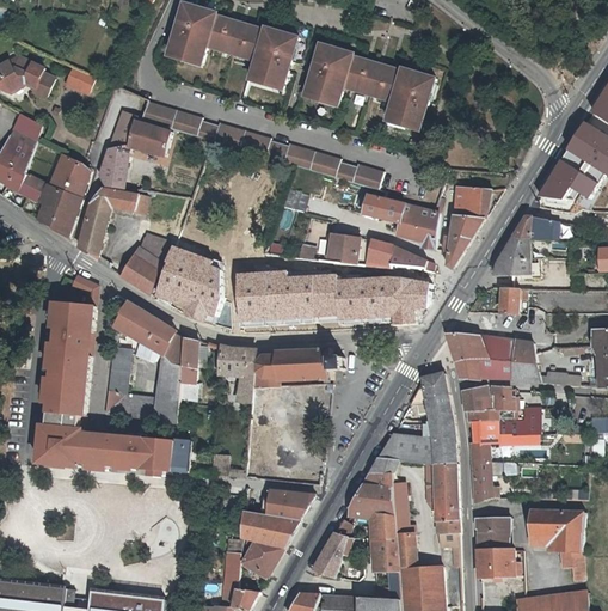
[(215,14),(182,4),(178,17),(182,18),(178,26),(176,26),(167,56),(200,66),(204,52),(253,66),(249,80),(282,90),(290,60),(288,60),(290,50),(293,52),(296,38),(264,29),(263,31),(250,28),(250,30),(226,24),(227,22),(214,17),(215,14)]
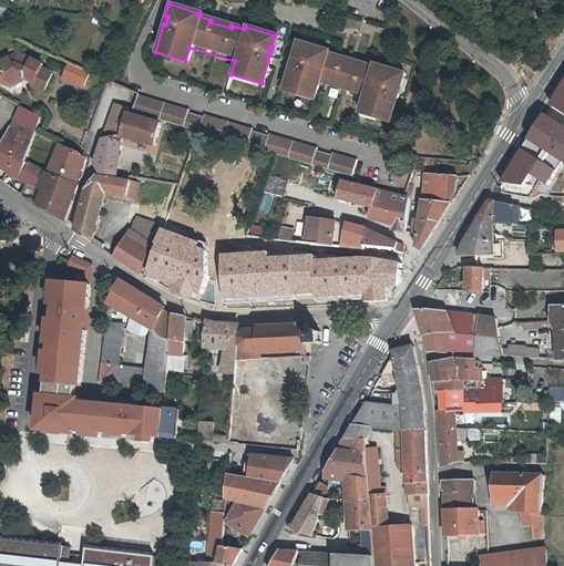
[(327,51),(296,42),(293,54),(295,54),(293,63),(290,62),(282,90),(313,99),(316,85),(361,99),(358,112),(388,121),(397,93),(393,93),(396,85),(399,85),(402,73),(371,64),(371,68),(359,64),(358,67),(337,60),(338,58),(326,53),(327,51)]
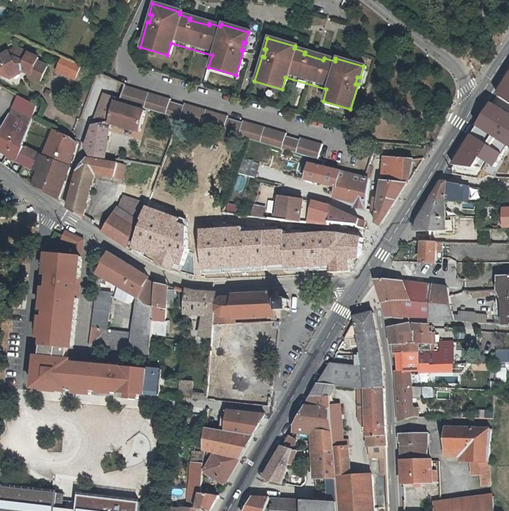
[(6,50),(0,53),(0,75),(8,78),(20,70),(29,73),(27,78),(37,82),(43,67),(34,63),(36,57),(17,48),(13,47),(6,50)]
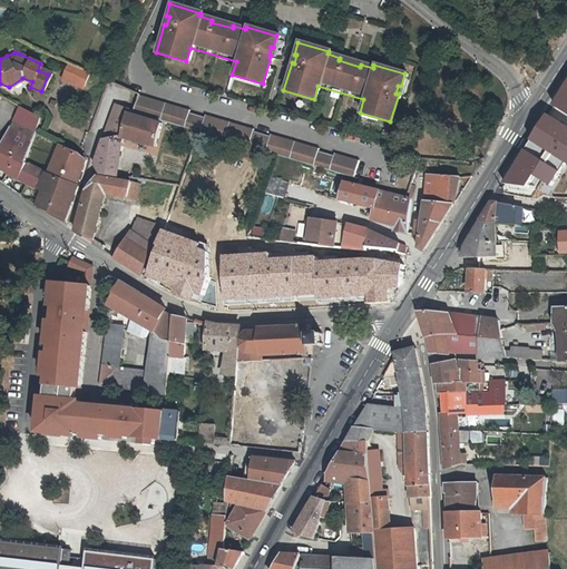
[(361,65),(340,58),(339,60),(360,67),(361,65)]
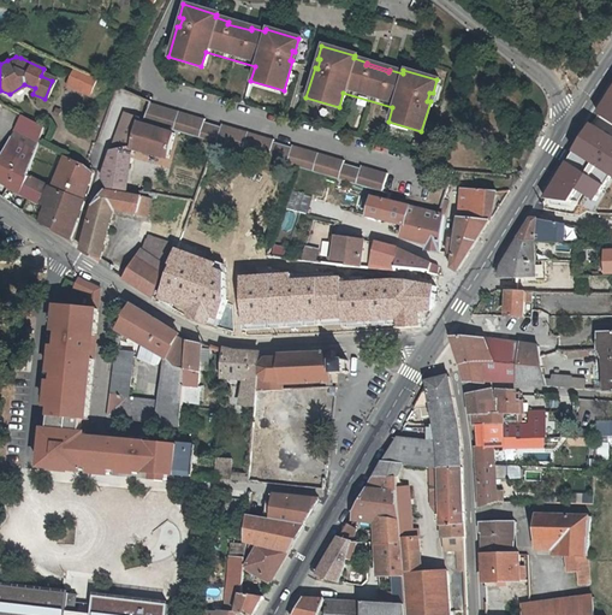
[(70,67),(63,86),(84,95),(93,77),(70,67)]
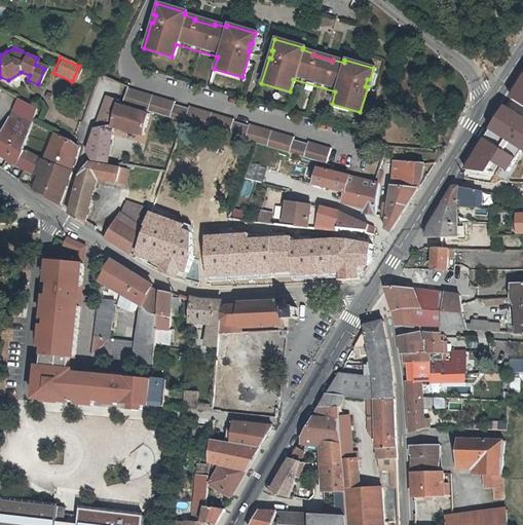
[(124,88),(119,103),(183,120),(253,142),(320,162),(325,163),(329,148),(306,142),(306,143),(291,139),(292,138),(248,124),(247,125),(231,121),(231,119),(187,107),(187,108),(172,104),(173,102),(124,88)]
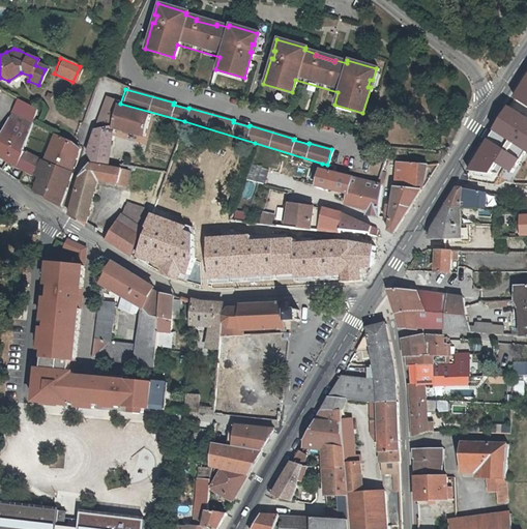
[(511,96),(465,173),(466,180),(496,184),(500,163),(504,144),(519,147),(526,101),(511,96)]
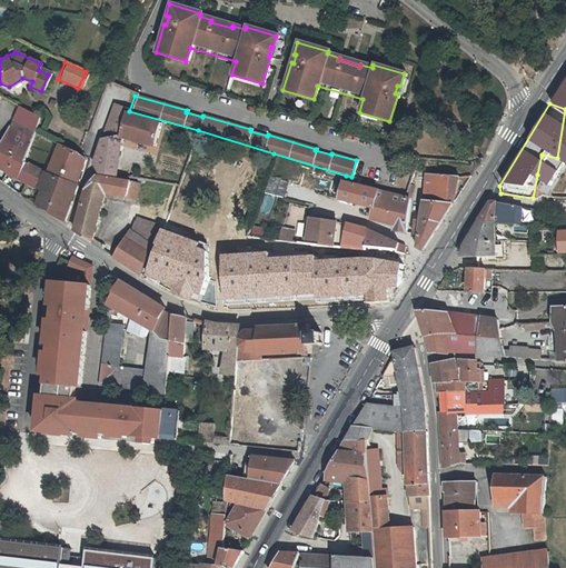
[(36,187),(41,172),(42,170),(23,160),(31,137),(32,132),(38,117),(18,106),(0,143),(0,166),(6,169),(6,171),(26,182),(20,193),(32,202),(38,188),(36,187)]
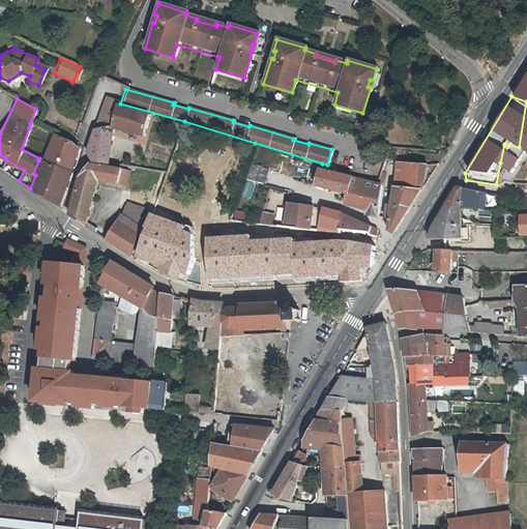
[(117,104),(117,103),(103,99),(93,128),(111,125),(117,104)]
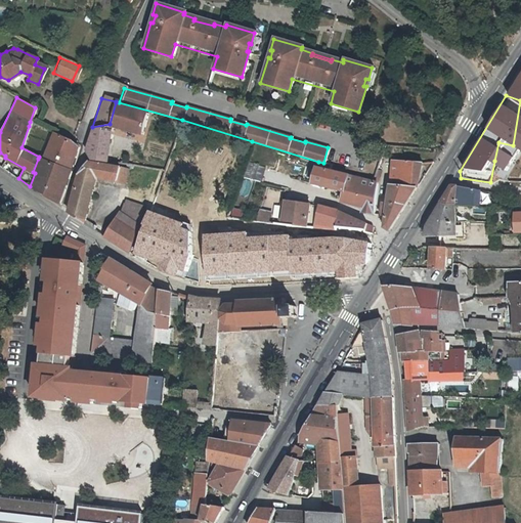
[(92,127),(86,148),(85,149),(91,159),(106,161),(106,160),(111,126),(140,133),(145,113),(116,102),(110,124),(92,127)]
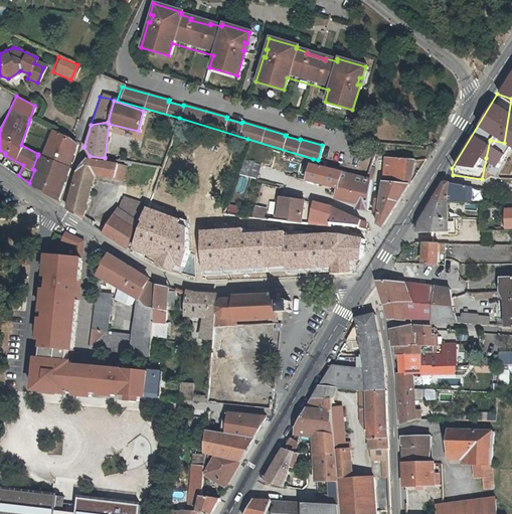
[(56,198),(71,155),(72,154),(75,144),(67,137),(52,130),(41,157),(37,156),(32,169),(34,170),(36,171),(31,185),(56,198)]
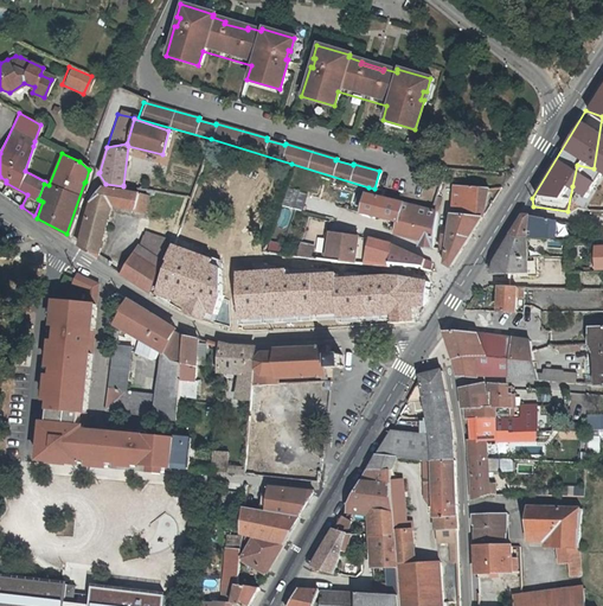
[(141,212),(146,195),(101,185),(89,201),(77,244),(94,256),(96,254),(109,204),(134,209),(134,211),(141,212)]
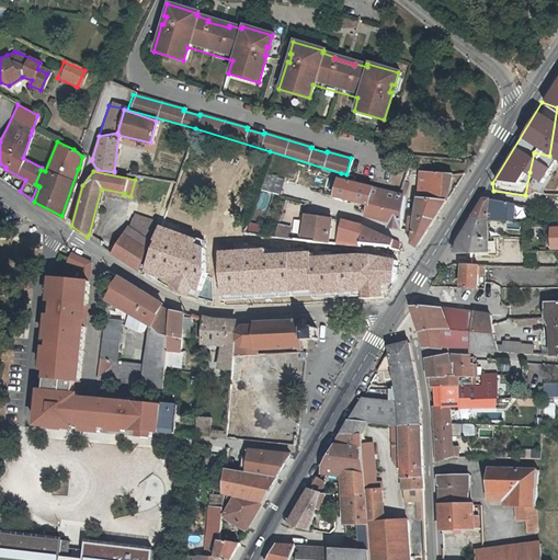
[(417,194),(413,216),(433,218),(447,196),(440,195),(443,173),(419,171),(417,194)]
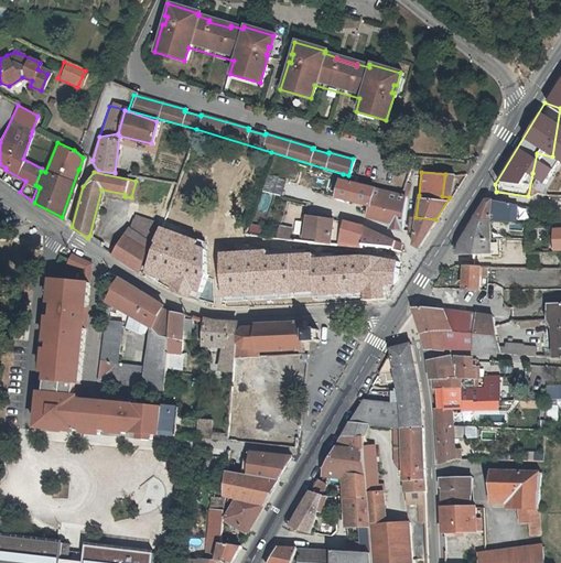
[(367,205),(373,187),(354,183),(355,177),(348,175),(343,174),(338,194),(347,196),(347,199),(367,205)]
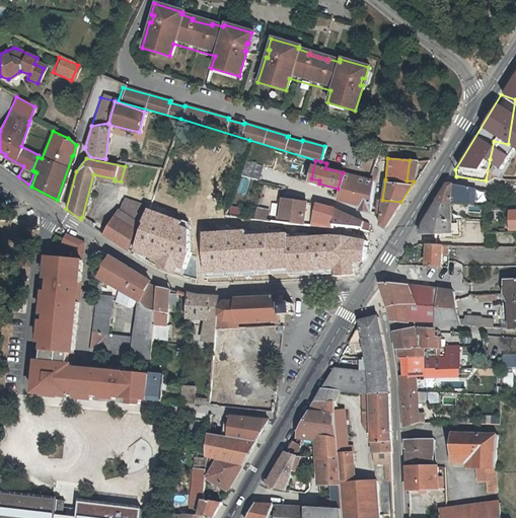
[(410,160),(407,180),(414,181),(418,161),(410,160)]
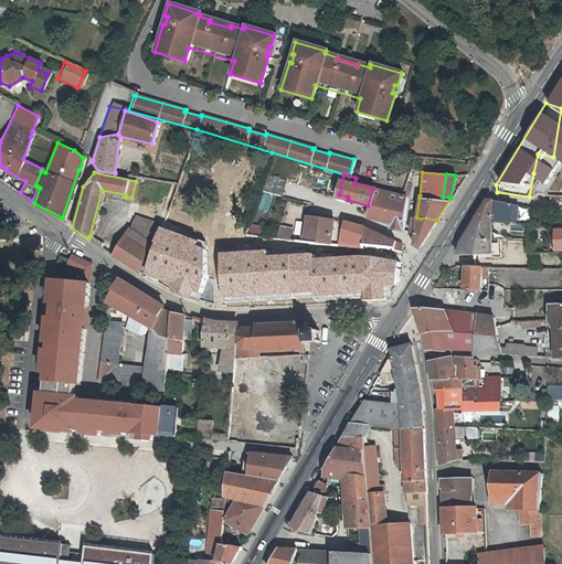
[(405,195),(402,194),(373,188),(368,205),(366,216),(389,222),(389,227),(401,230),(405,195)]
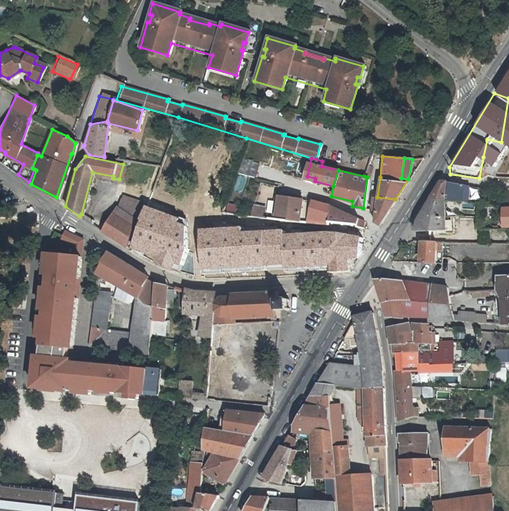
[(467,187),(444,185),(444,181),(440,181),(430,197),(443,199),(461,201),(466,201),(467,187)]
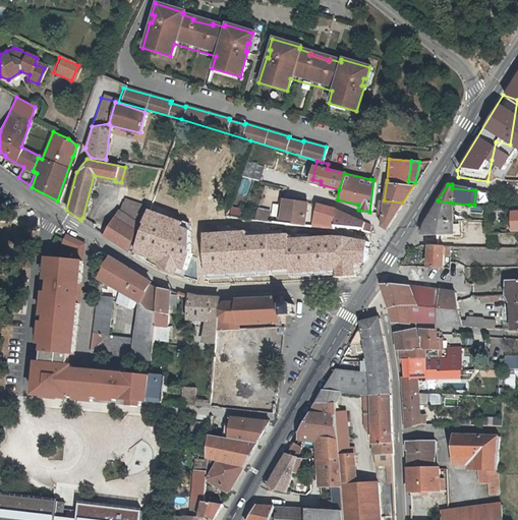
[(125,187),(118,185),(115,198),(122,200),(125,187)]
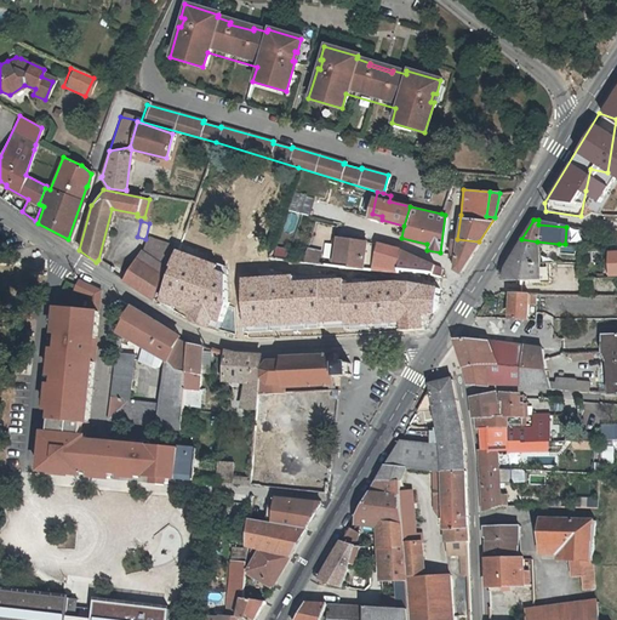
[(126,273),(112,263),(110,267),(110,272),(149,299),(169,242),(148,235),(143,251),(141,250),(126,273)]
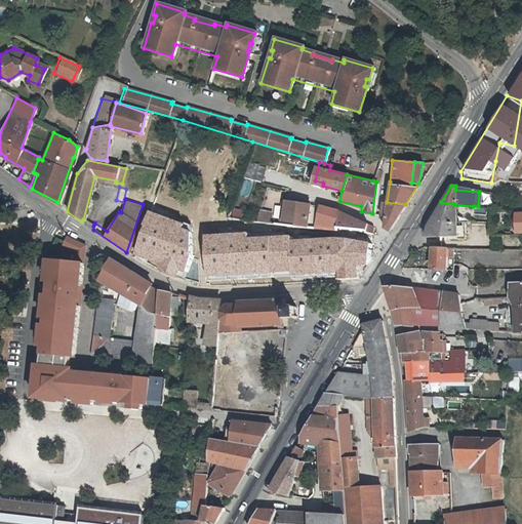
[(294,222),(293,224),(335,228),(338,210),(315,204),(281,200),(278,219),(294,222)]
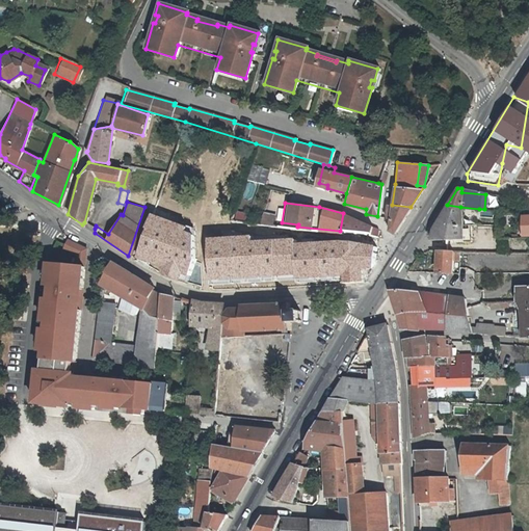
[(411,207),(392,205),(386,204),(385,217),(391,218),(389,231),(394,234),(411,207)]
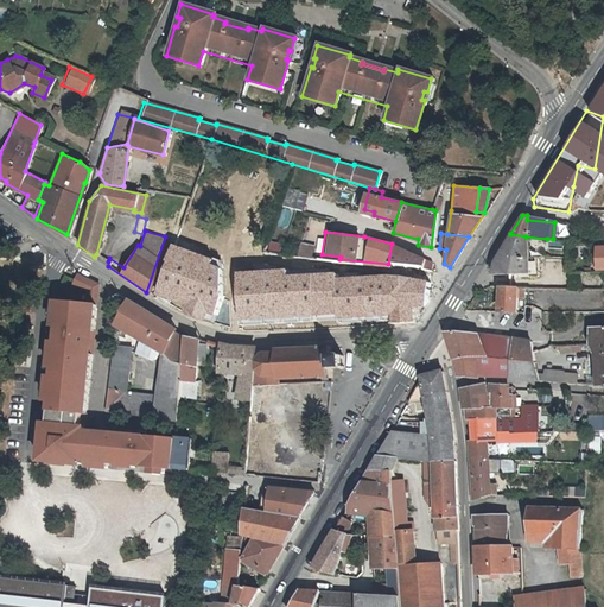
[(489,274),(525,273),(525,277),(534,277),(534,257),(529,257),(527,257),(526,236),(510,234),(490,265),(489,274)]
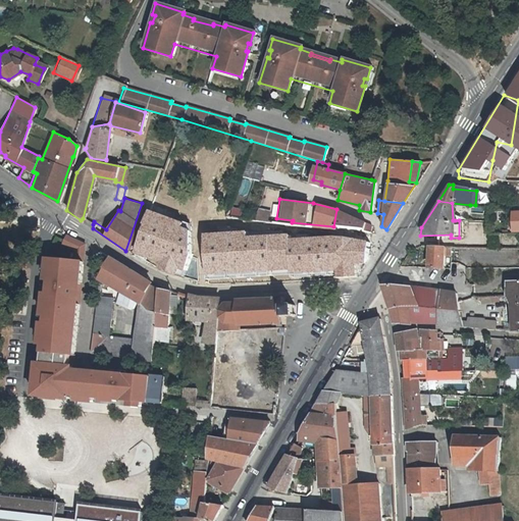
[(195,221),(142,205),(126,255),(154,263),(153,267),(170,272),(172,267),(179,269),(195,221)]
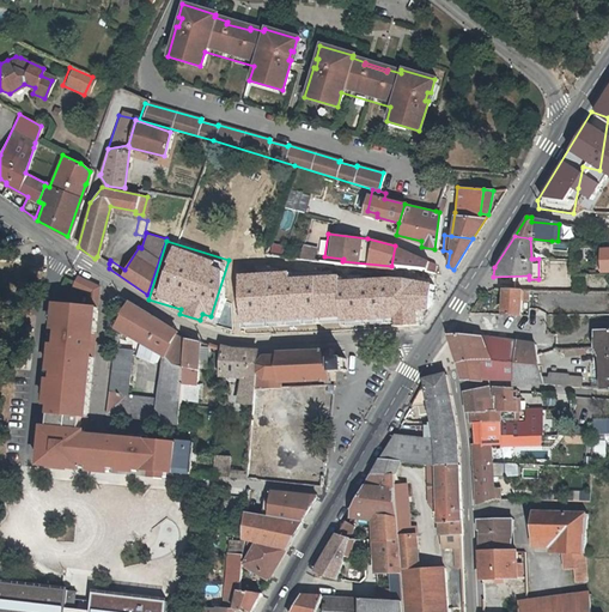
[(314,247),(300,244),(298,256),(311,258),(314,247)]
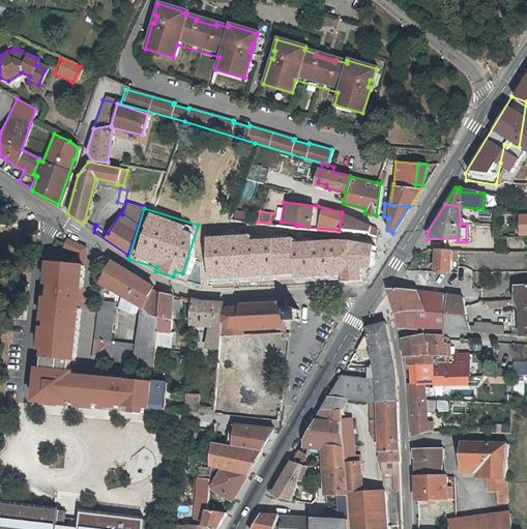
[(360,223),(342,212),(339,230),(369,234),(370,225),(360,223)]
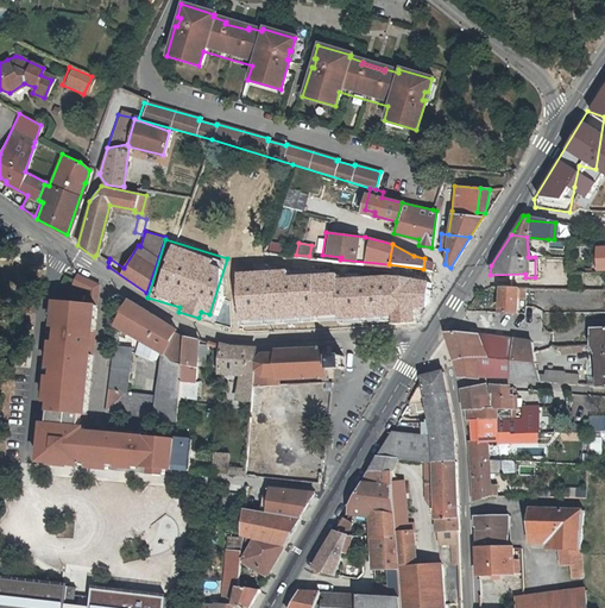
[(604,246),(597,248),(597,258),(593,259),(593,268),(597,268),(597,271),(604,270),(604,246)]
